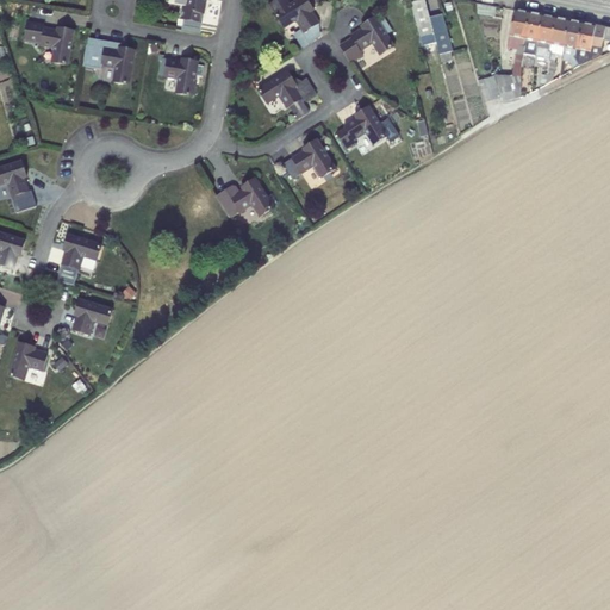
[(188,0),(187,11),(184,11),(181,20),(185,20),(199,24),(200,16),(204,16),(206,1),(210,1),(210,0),(188,0)]
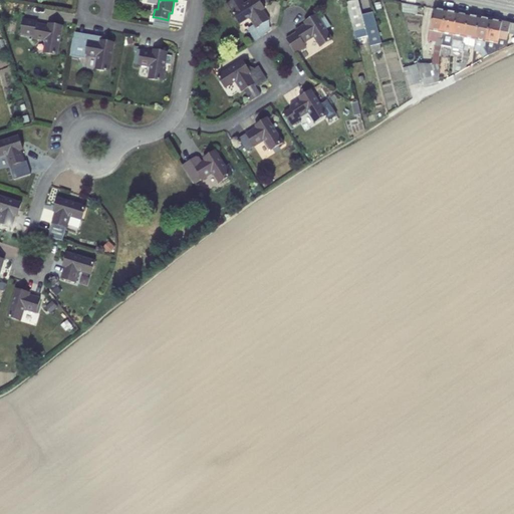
[(259,0),(251,0),(232,12),(239,24),(250,17),(255,25),(248,29),(255,40),(264,35),(263,34),(267,32),(269,26),(266,21),(269,19),(263,9),(265,8),(259,0)]
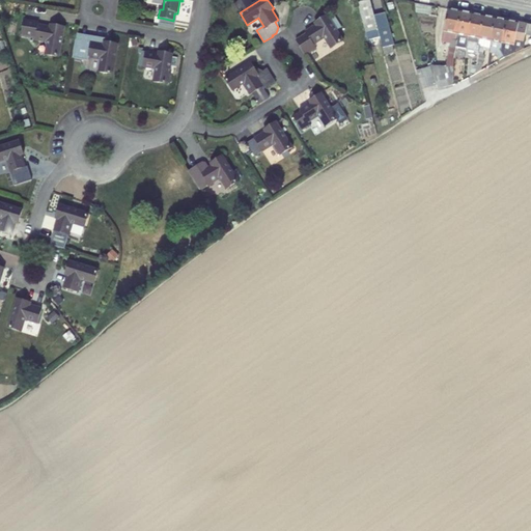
[(365,28),(376,25),(374,16),(369,0),(366,0),(358,2),(365,28)]
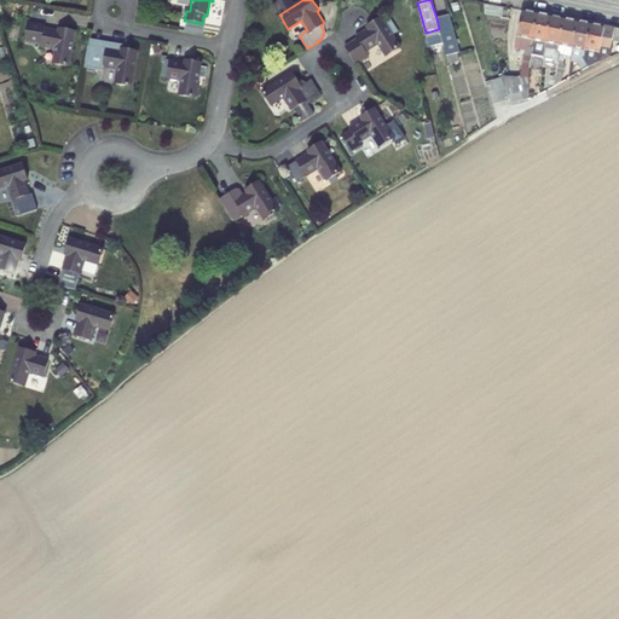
[(521,10),(515,46),(527,48),(527,47),(531,48),(536,13),(521,10)]
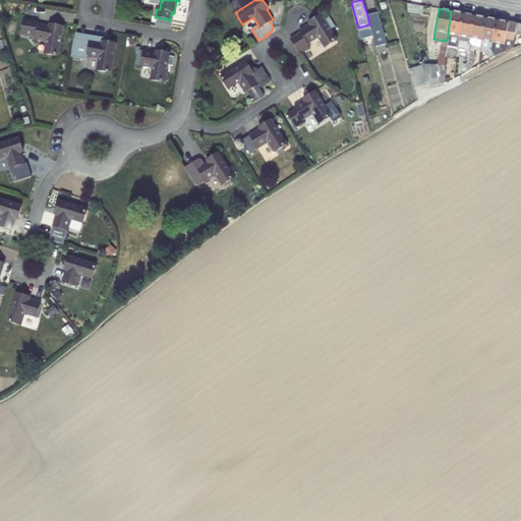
[(462,13),(451,11),(447,41),(449,41),(448,49),(448,53),(457,53),(458,49),(459,36),(462,13)]
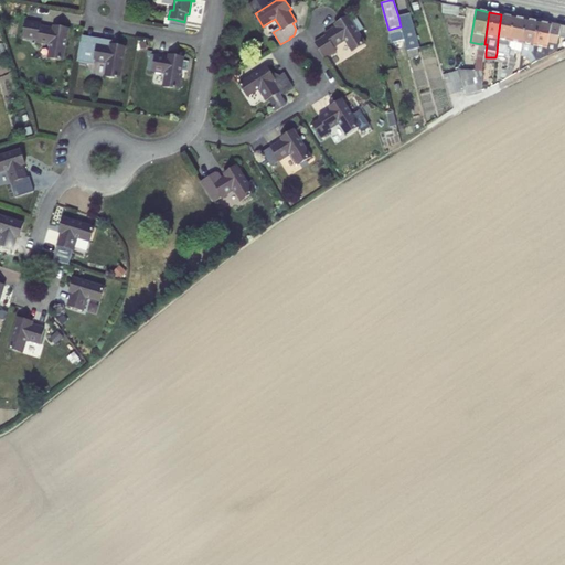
[(408,52),(418,50),(420,49),(411,13),(398,17),(401,27),(403,31),(408,52)]
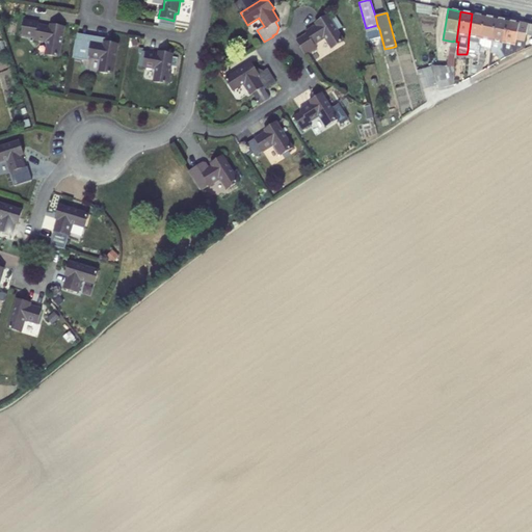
[(175,30),(178,14),(175,14),(174,21),(161,18),(159,28),(175,30)]
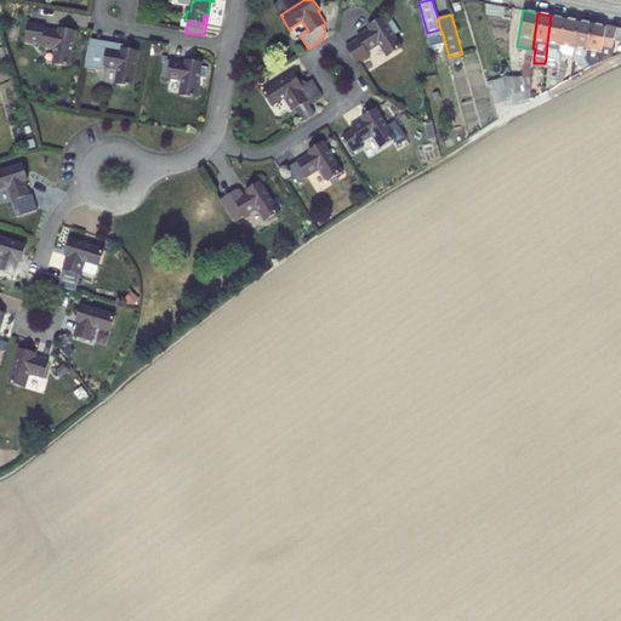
[(387,56),(402,46),(393,33),(385,21),(382,16),(368,24),(369,27),(357,35),(358,38),(346,46),(357,63),(369,55),(366,51),(379,43),(387,56)]
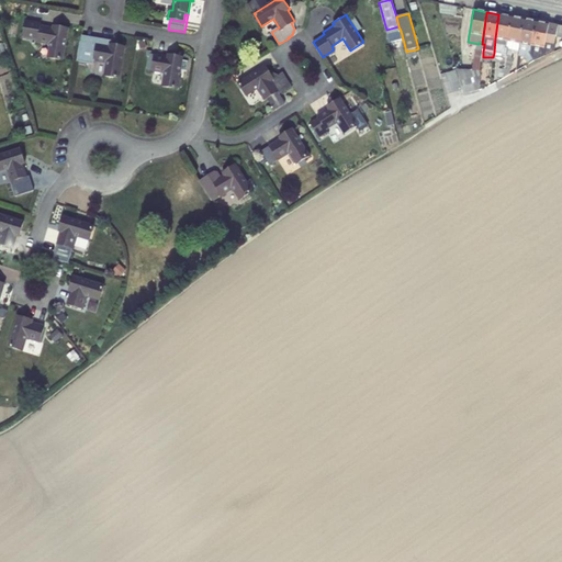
[(507,55),(508,48),(506,48),(510,17),(498,14),(495,38),(494,53),(507,55)]
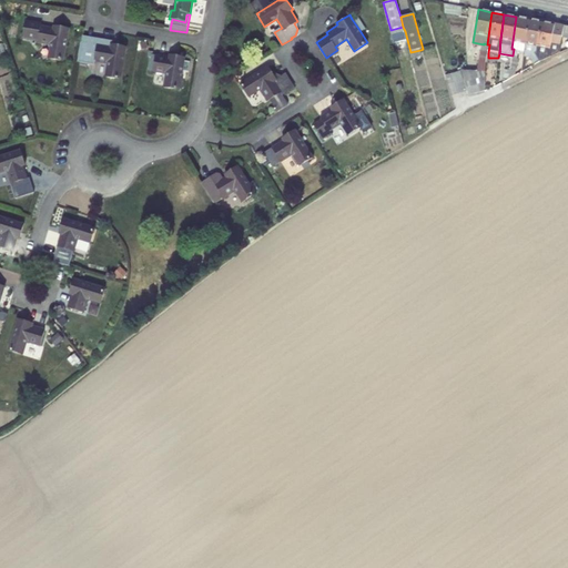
[(359,30),(365,27),(357,16),(352,19),(359,30)]
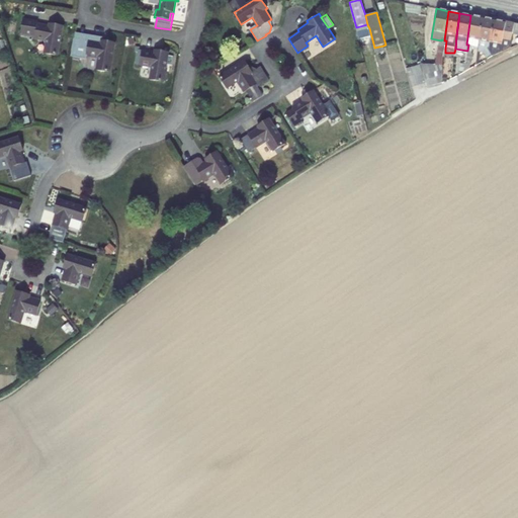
[(479,47),(479,40),(483,17),(470,15),(466,45),(468,45),(467,51),(465,64),(470,64),(471,64),(473,54),(471,53),(472,46),(479,47)]
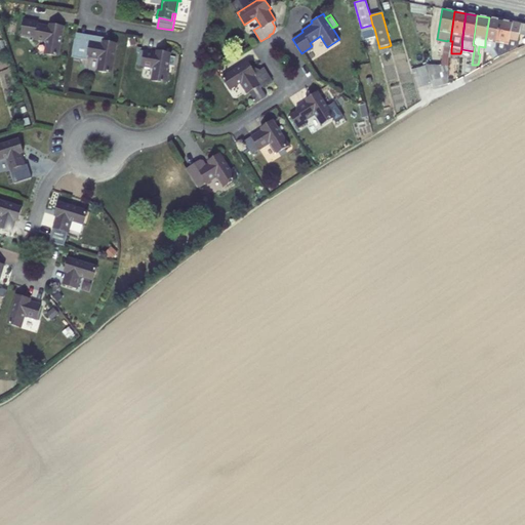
[(499,57),(495,50),(496,43),(500,19),(489,17),(485,41),(485,47),(482,67),(499,57)]
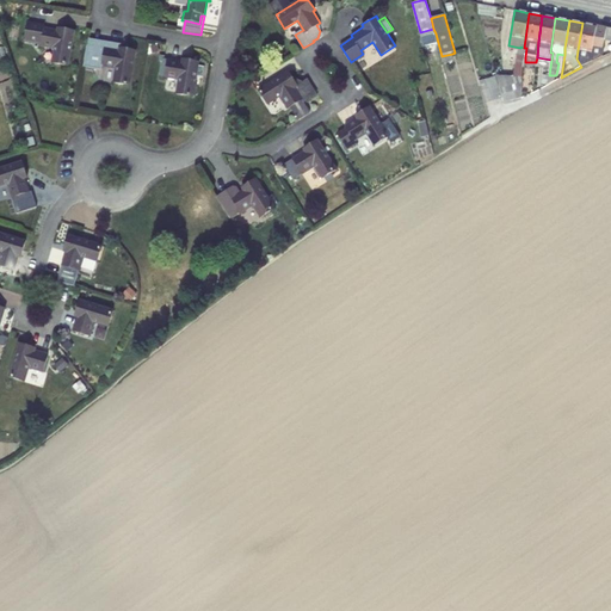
[(75,31),(59,28),(59,31),(43,28),(44,25),(26,22),(23,39),(41,43),(41,45),(55,49),(53,63),(69,66),(75,31)]
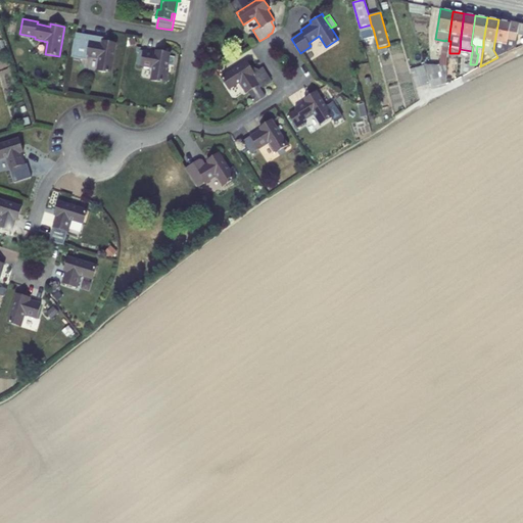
[(522,34),(522,25),(520,24),(511,22),(498,19),(494,43),(507,45),(508,52),(516,48),(516,44),(518,34),(522,34)]
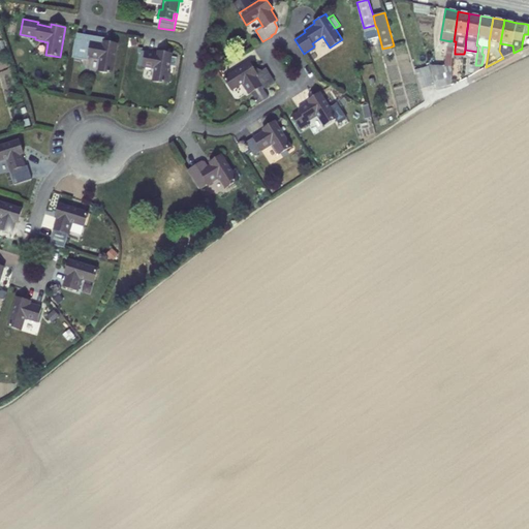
[(88,60),(88,57),(100,59),(98,72),(113,74),(118,44),(111,43),(111,40),(107,39),(90,36),(89,41),(74,39),(73,38),(70,57),(88,60)]
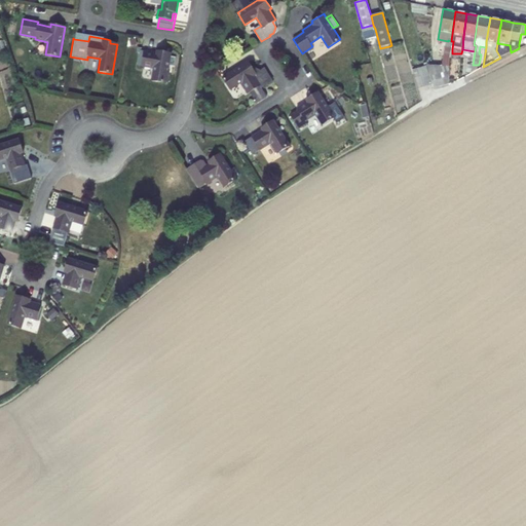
[(453,41),(451,41),(448,40),(448,41),(438,39),(438,41),(447,43),(442,66),(427,65),(434,88),(450,83),(451,59),(452,49),(453,41)]
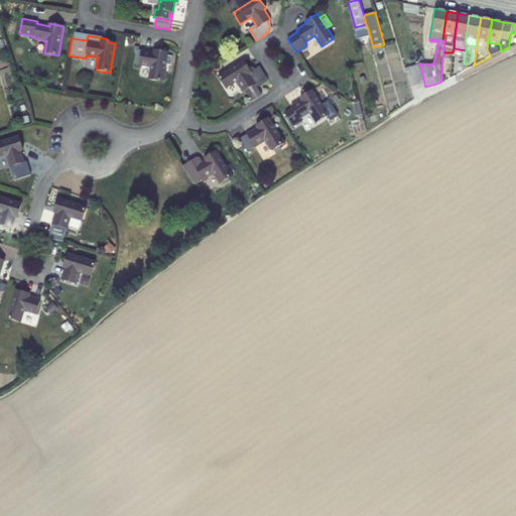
[(375,53),(383,51),(382,45),(373,47),(375,53)]
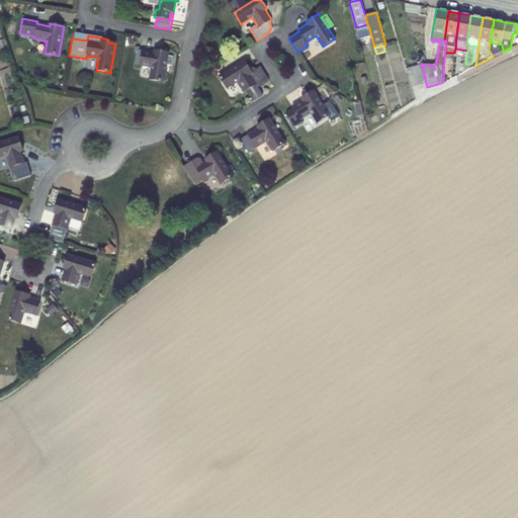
[(169,53),(155,51),(155,53),(143,51),(140,66),(152,68),(150,80),(164,82),(167,64),(172,65),(174,57),(168,56),(169,53)]
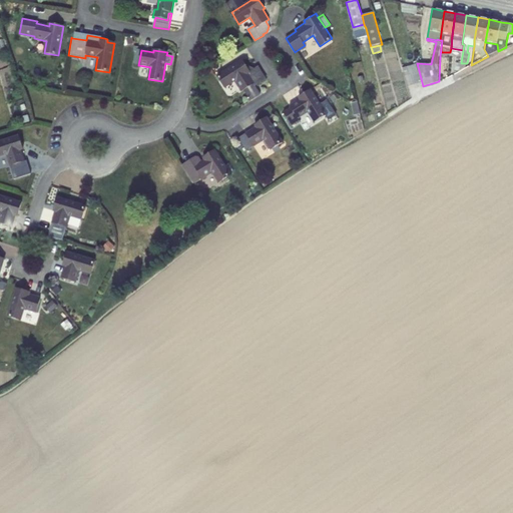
[(267,79),(259,67),(250,72),(242,60),(217,76),(224,88),(235,81),(242,92),(254,84),(257,86),(267,79)]
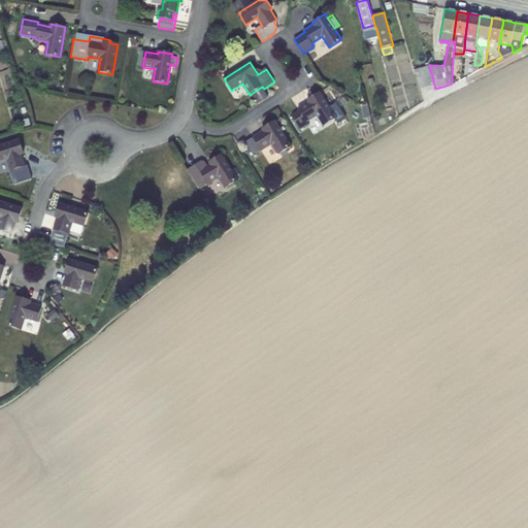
[(421,89),(433,85),(428,67),(415,70),(421,89)]
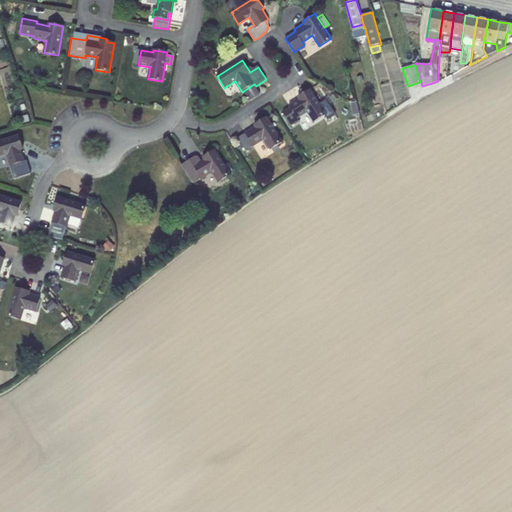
[(307,112),(314,122),(325,116),(328,120),(336,115),(326,100),(319,105),(310,90),(298,97),(299,99),(289,106),(290,108),(283,113),(288,121),(296,116),(297,118),(307,112)]
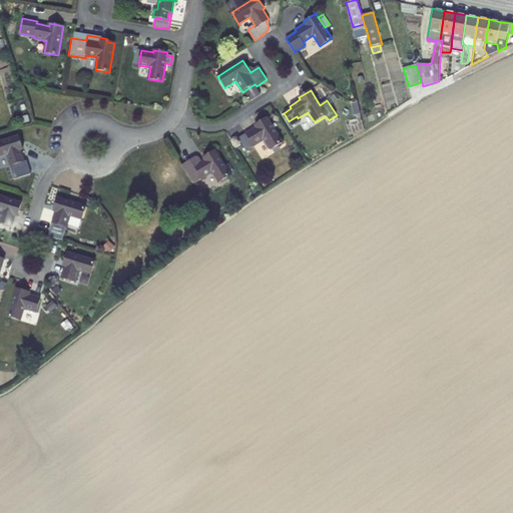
[(355,116),(362,114),(359,100),(351,103),(355,116)]
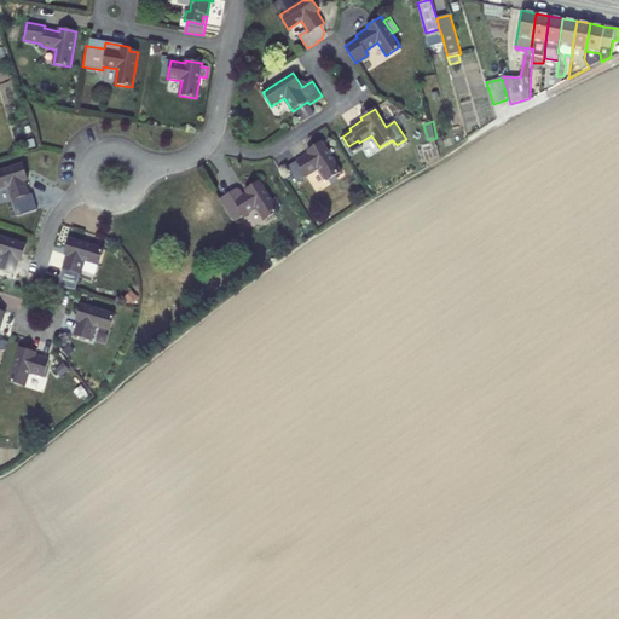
[(23,148),(35,144),(33,138),(22,140),(23,148)]
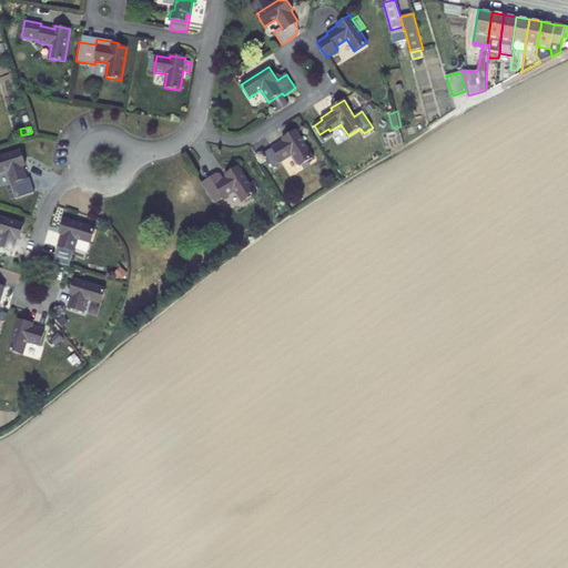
[(281,162),(293,155),(301,166),(313,159),(295,131),(283,139),(284,141),(273,148),(281,162)]
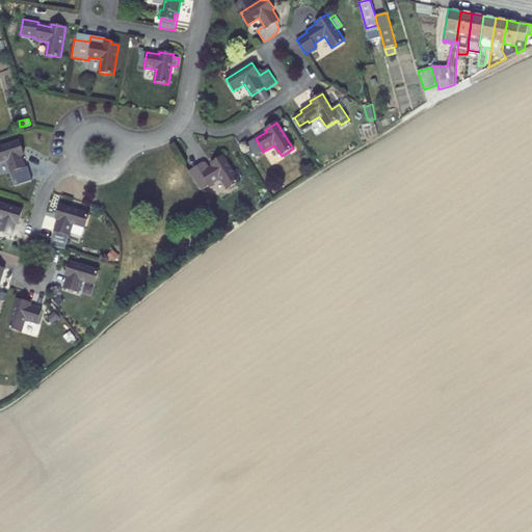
[(26,167),(23,155),(25,155),(21,140),(0,147),(0,162),(7,160),(11,171),(26,167)]
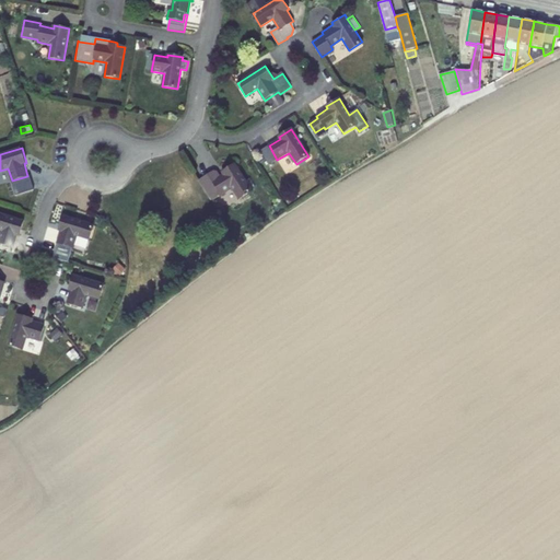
[(232,188),(240,200),(252,193),(234,164),(221,173),(223,175),(220,176),(217,172),(213,171),(198,181),(209,198),(219,193),(221,196),(232,188)]
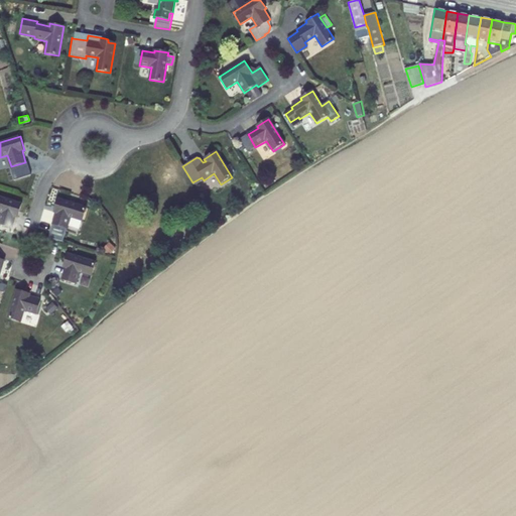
[(0,224),(13,228),(16,217),(19,217),(23,204),(0,197),(0,211),(2,212),(0,219),(0,224)]
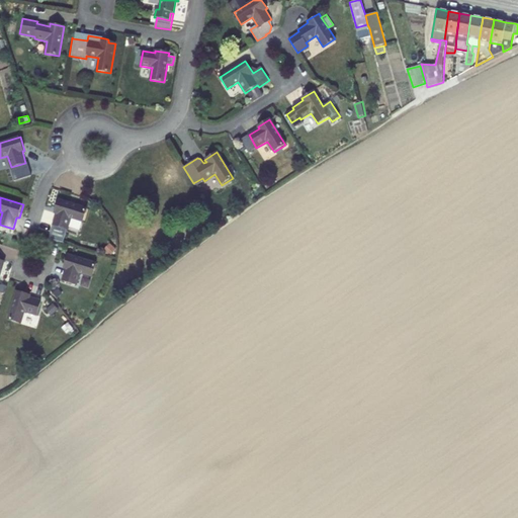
[(69,230),(72,218),(84,222),(88,208),(59,199),(55,212),(58,213),(54,226),(56,226),(52,239),(62,242),(65,243),(69,230)]
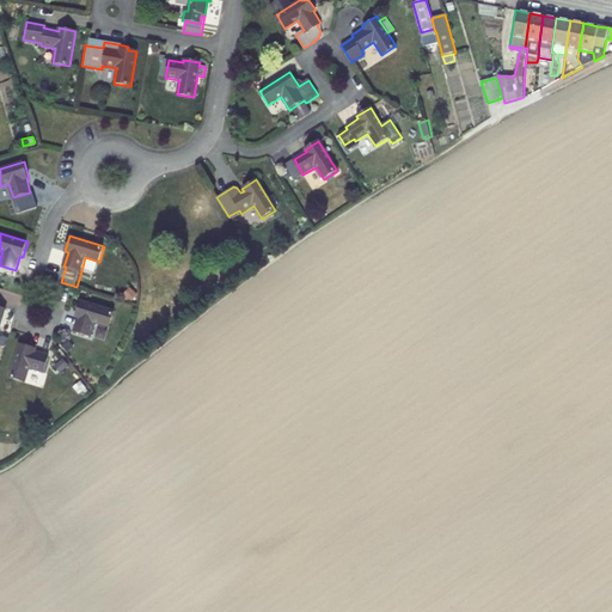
[(92,336),(97,323),(110,326),(115,311),(81,300),(77,317),(79,317),(74,331),(92,336)]
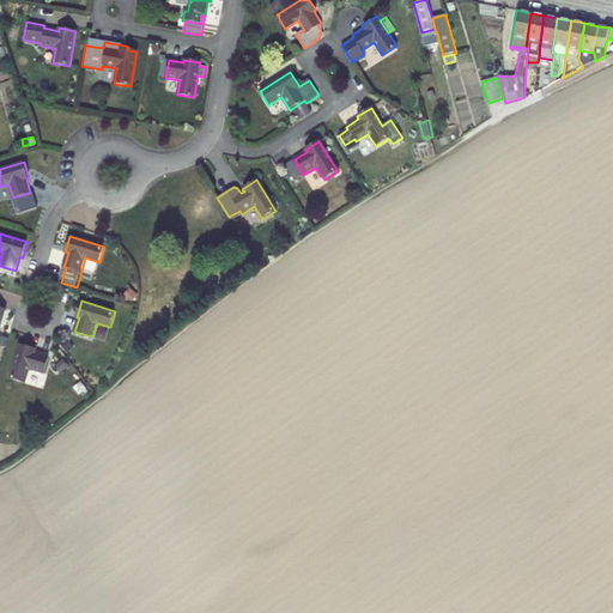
[(52,356),(36,351),(37,349),(22,344),(11,377),(26,382),(31,369),(46,372),(52,356)]
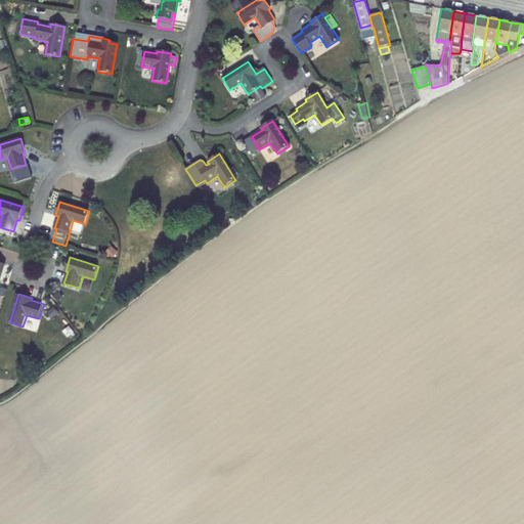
[(52,320),(59,313),(53,307),(46,313),(52,320)]
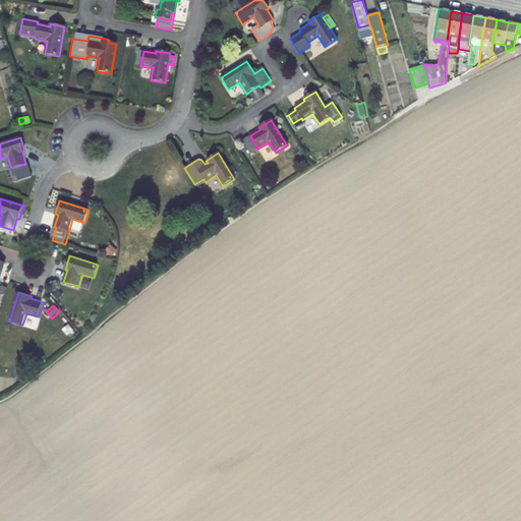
[(67,336),(73,330),(68,325),(62,330),(67,336)]
